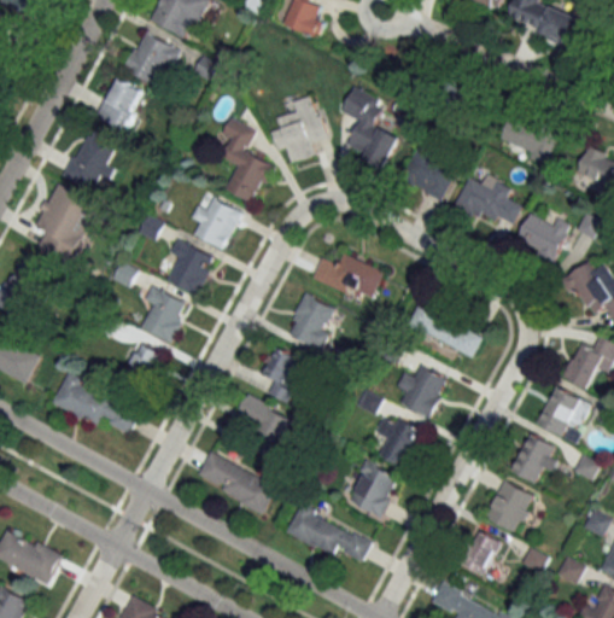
[(158,0),(150,21),(177,33),(183,21),(194,27),(206,0),(158,0)]
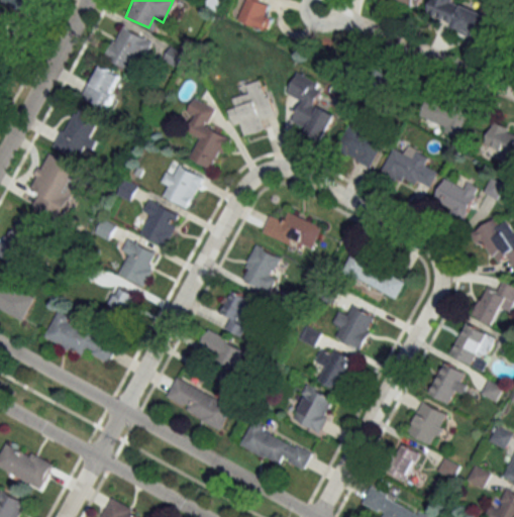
[(244,0),(236,19),(264,31),(271,17),(264,14),(267,5),(258,1),(257,0),(244,0)]
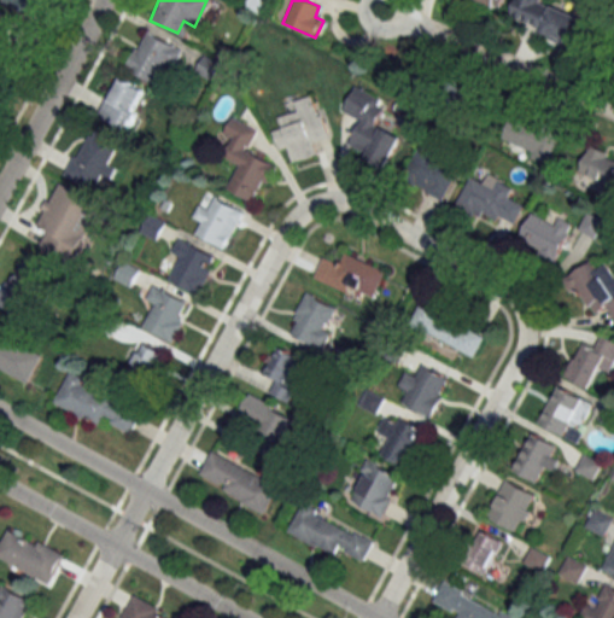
[(515,0),(508,22),(584,46),(592,22),(539,4),(541,0),(515,0)]
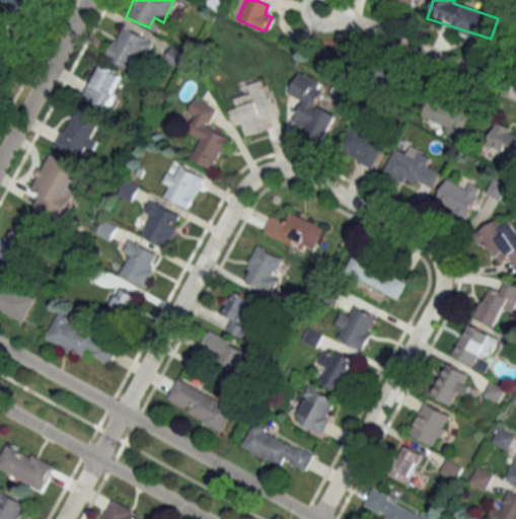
[(135,58),(140,61),(150,43),(121,26),(104,57),(129,70),(135,58)]
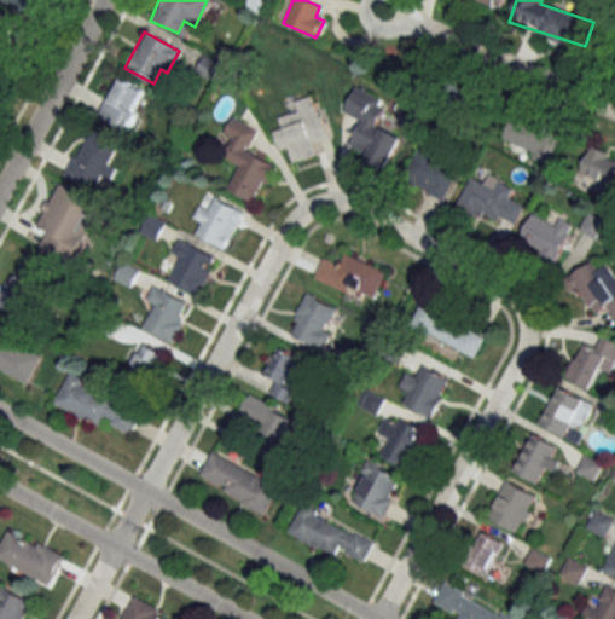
[(219,64),(202,56),(195,73),(210,80),(219,64)]
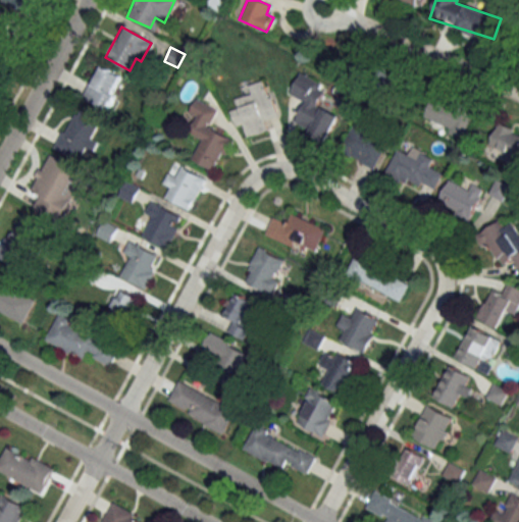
[(121,76),(100,66),(85,100),(105,110),(121,76)]
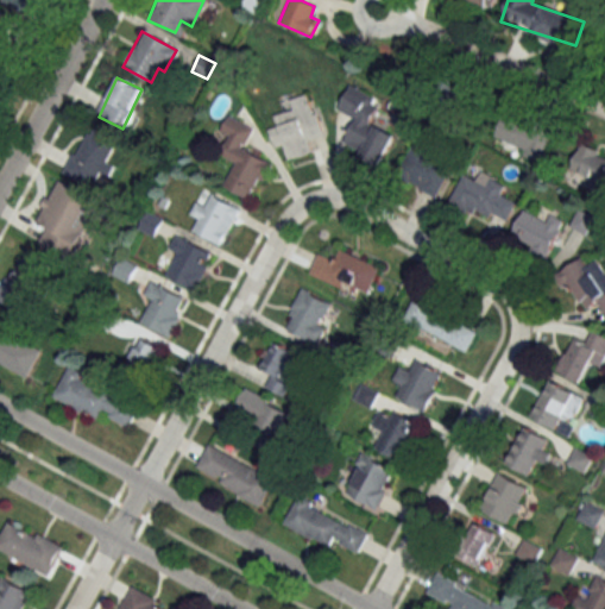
[(353,118),(340,145),(380,163),(392,135),(369,124),(379,100),(347,86),(336,111),(353,118)]
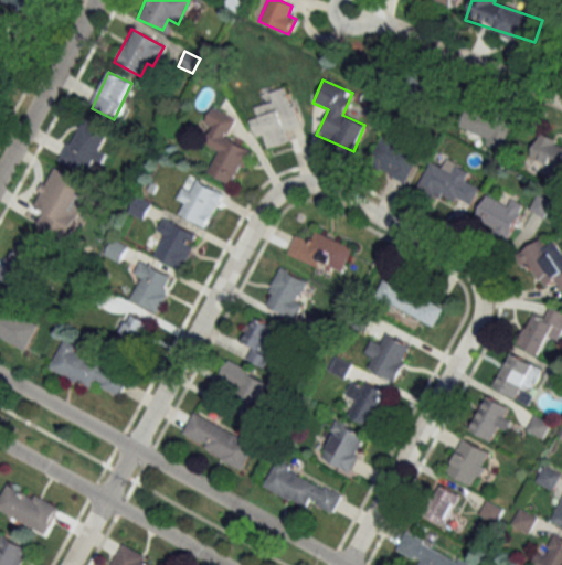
[(298,126),(284,86),(267,93),(271,102),(253,107),(256,116),(247,119),(254,138),(261,136),(266,149),(289,140),(286,130),(298,126)]
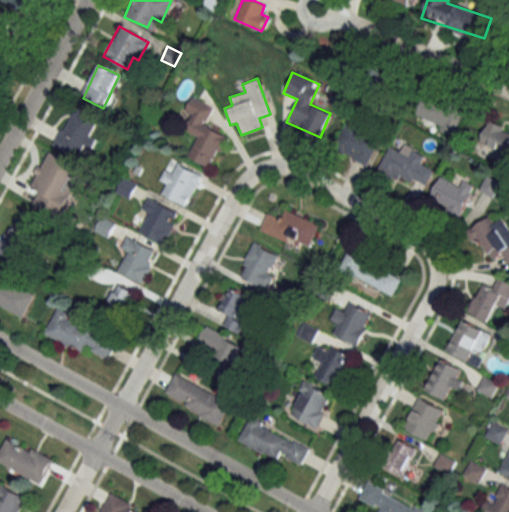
[(414,117),(455,135),(464,113),(423,95),(414,117)]
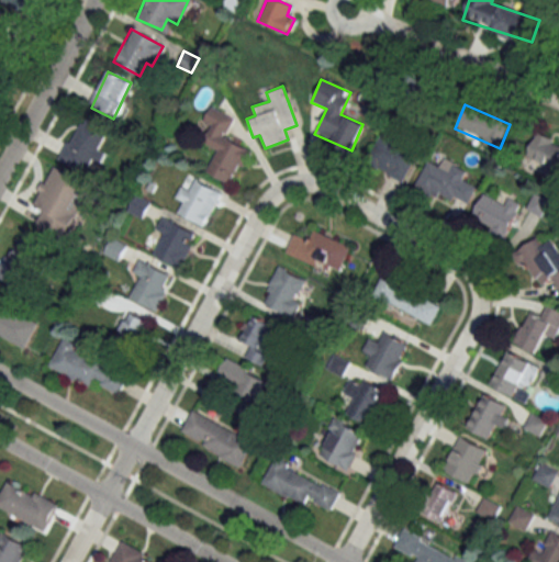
[(205,171),(230,184),(247,149),(223,137),(232,117),(209,107),(202,122),(210,126),(201,143),(215,150),(205,171)]
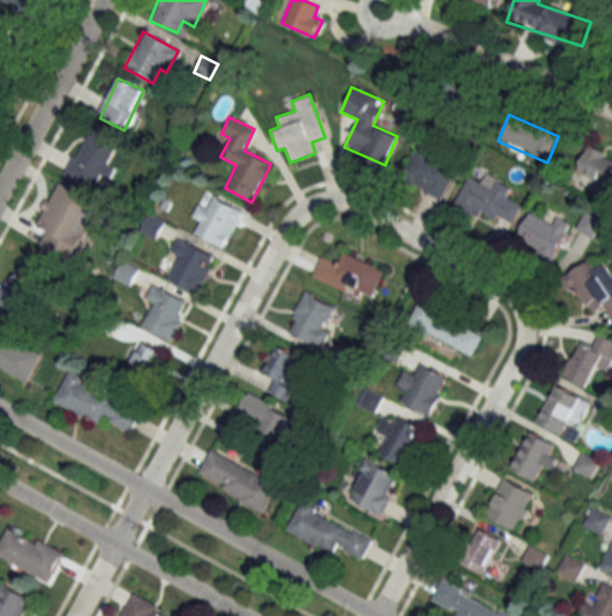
[(63,176),(93,190),(99,178),(106,181),(112,167),(105,164),(117,140),(87,125),(63,176)]
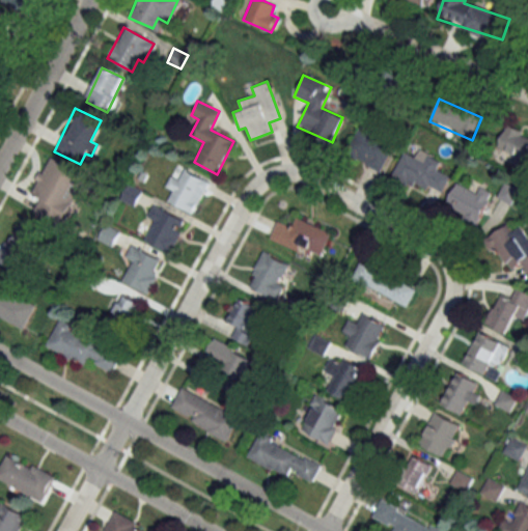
[(396,140),(362,120),(344,151),(378,171),(396,140)]
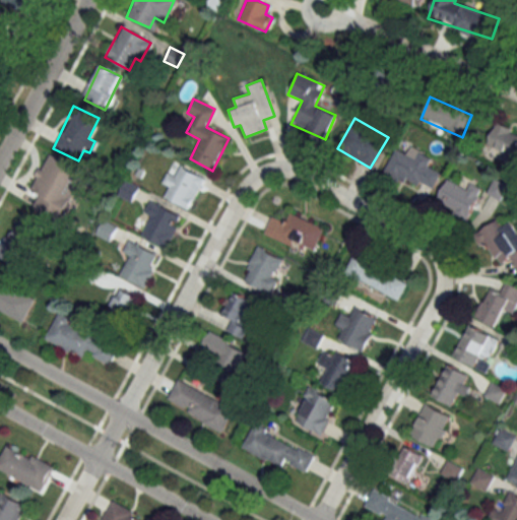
[(501,160),(516,167),(516,131),(496,123),(487,145),(504,152),(501,160)]
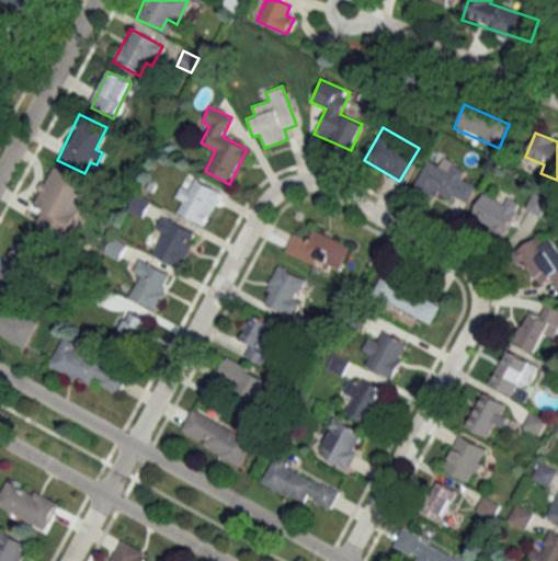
[(467,171),(441,158),(437,167),(426,161),(414,184),(464,208),(474,187),(463,182),(467,171)]
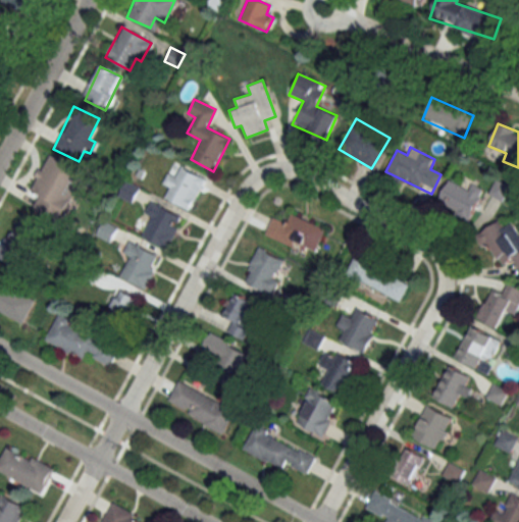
[(62,223),(85,173),(44,154),(28,190),(37,194),(30,208),(62,223)]
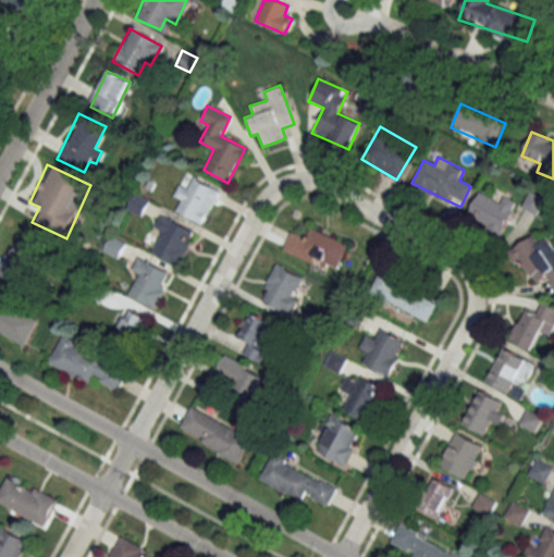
[(200,224),(218,190),(193,177),(187,188),(180,184),(173,196),(181,200),(175,211),(200,224)]
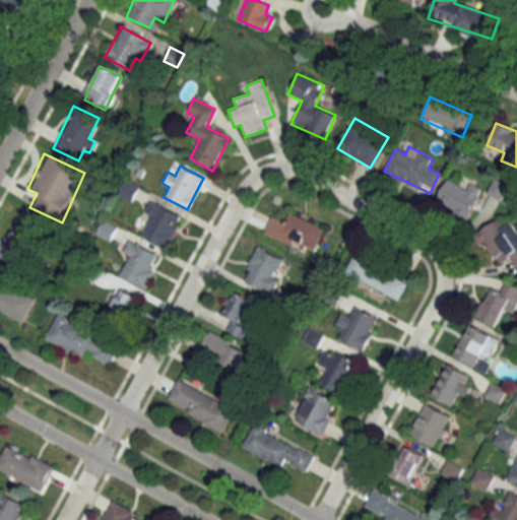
[(465,219),(480,193),(450,176),(435,202),(465,219)]
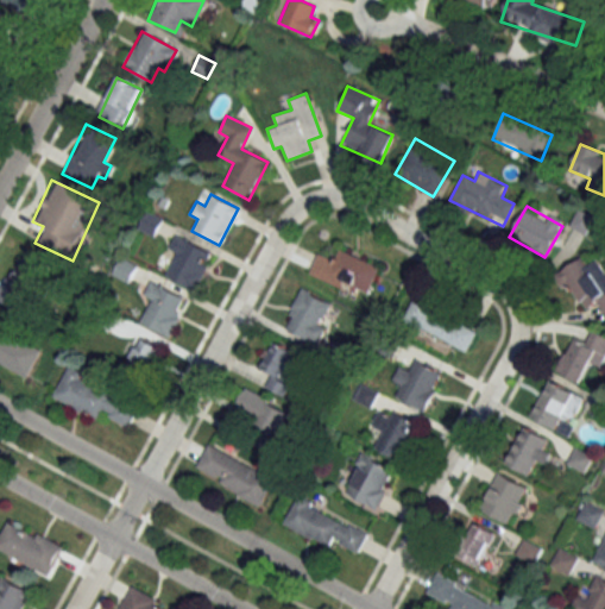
[(593,218),(578,211),(569,226),(585,233),(593,218)]
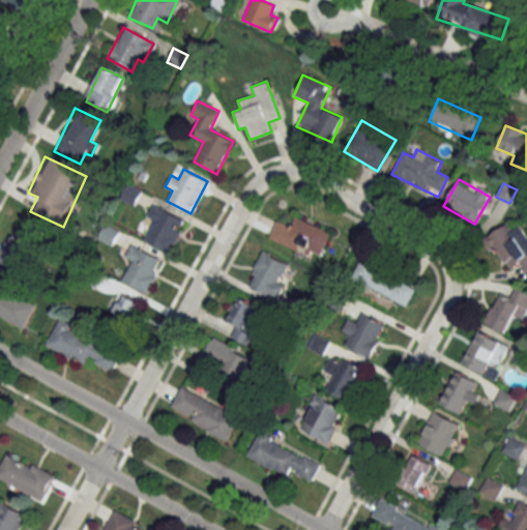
[(140,192),(128,184),(119,198),(132,206),(140,192)]
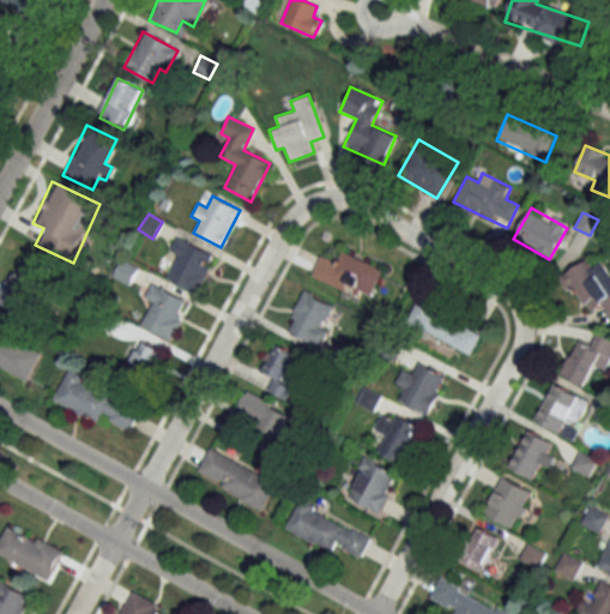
[(213,254),(180,239),(163,277),(197,292),(213,254)]
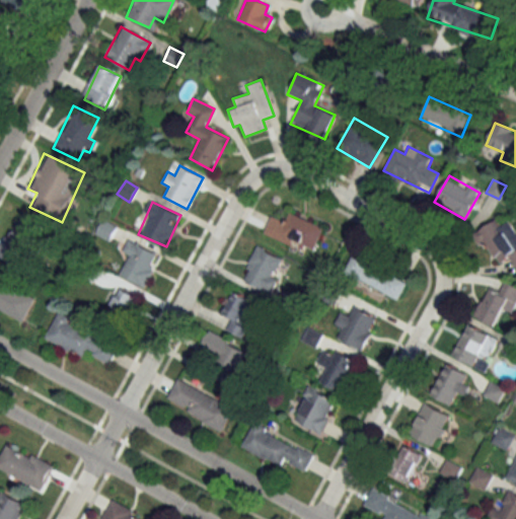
[(310,252),(321,226),(288,212),(285,221),(270,215),(263,232),(310,252)]
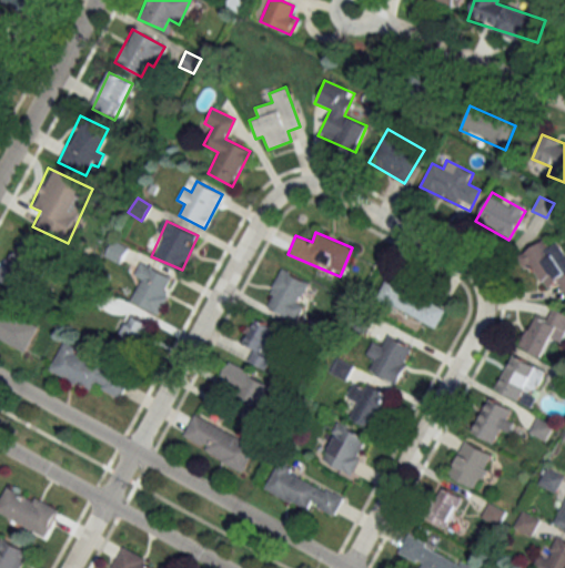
[(0,284),(26,295),(47,245),(16,233),(0,269),(0,284)]
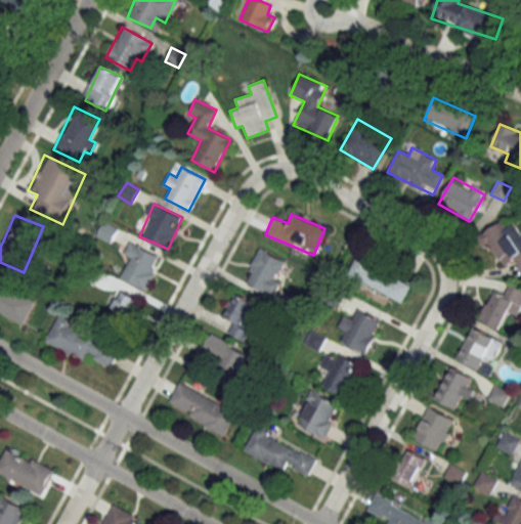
[(480,233),(500,268),(514,260),(520,271),(520,226),(517,220),(506,226),(503,221),(480,233)]
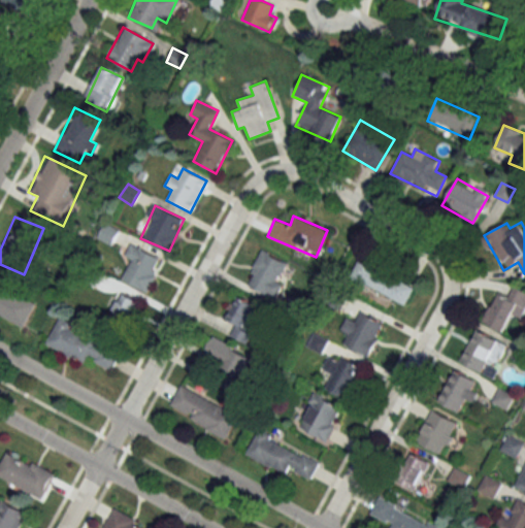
[(162,260),(130,243),(123,258),(131,261),(121,279),(145,292),(162,260)]
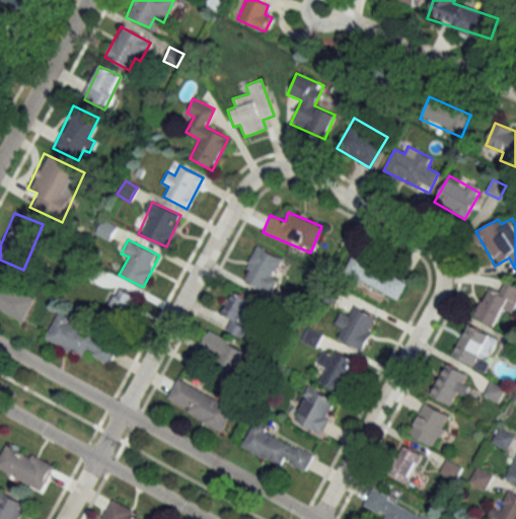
[(283,260),(255,246),(239,279),(267,292),(283,260)]
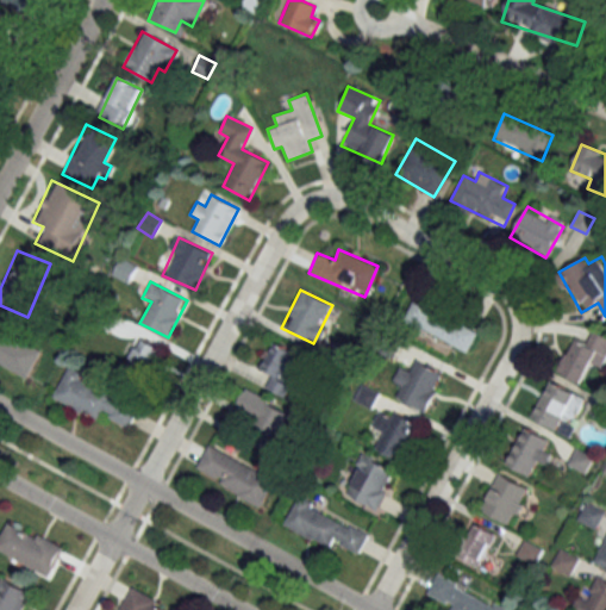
[(466,352),(478,330),(414,298),(403,319),(466,352)]
